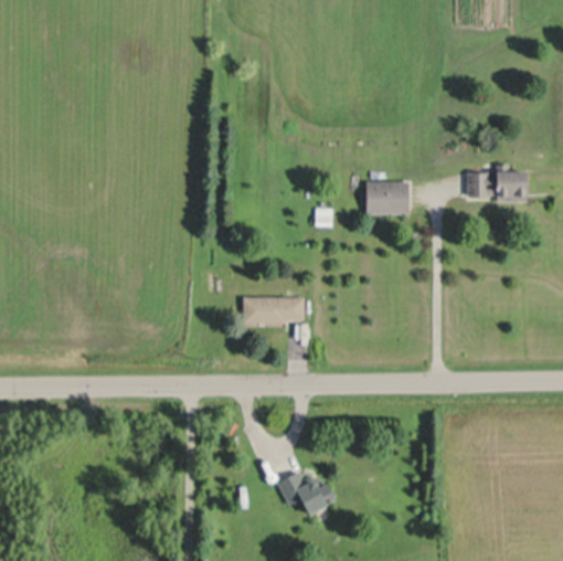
[(510,166),(510,171),(528,171),(528,203),(498,203),(498,198),(490,198),(490,199),(469,199),(468,173),(498,173),(498,167),(510,166)]
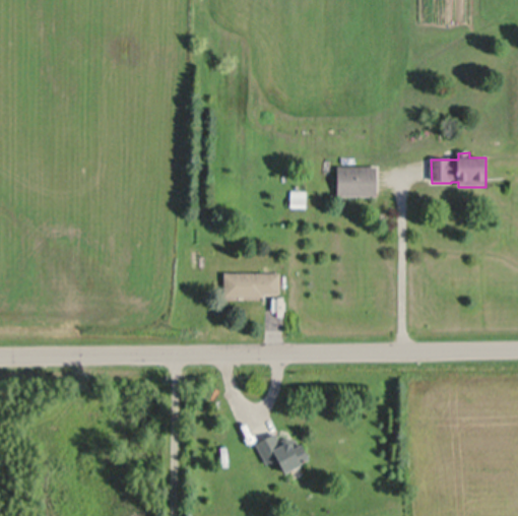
[(377,169),(377,198),(337,198),(337,169),(377,169)]
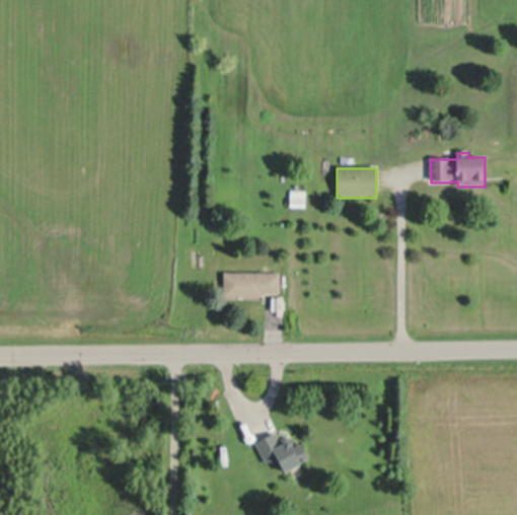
[(306,194),(305,210),(289,209),(290,193),(306,194)]
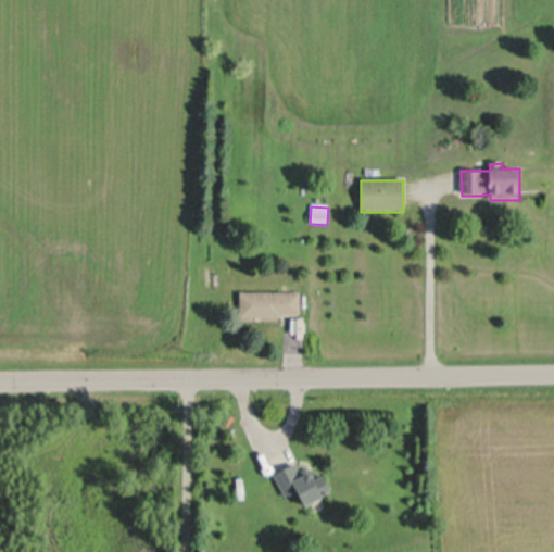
[(299,293),(299,315),(280,315),(280,318),(239,318),(239,293),(299,293)]
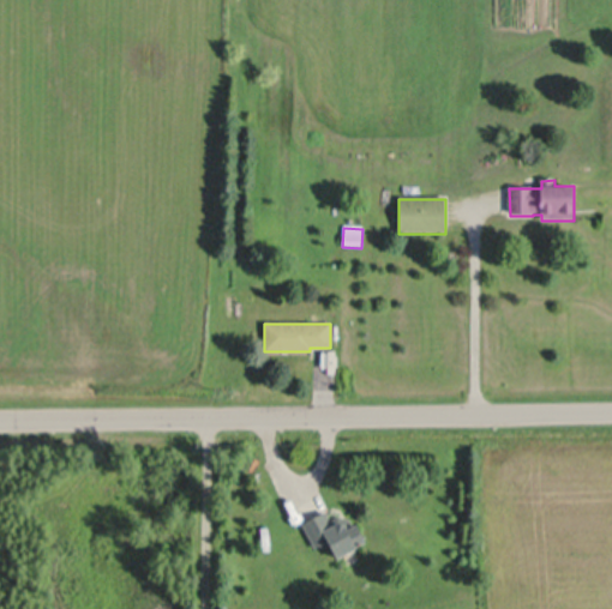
[(324,513),(329,523),(337,518),(348,522),(352,528),(355,525),(365,542),(336,559),(328,543),(316,550),(301,526),(324,513)]
